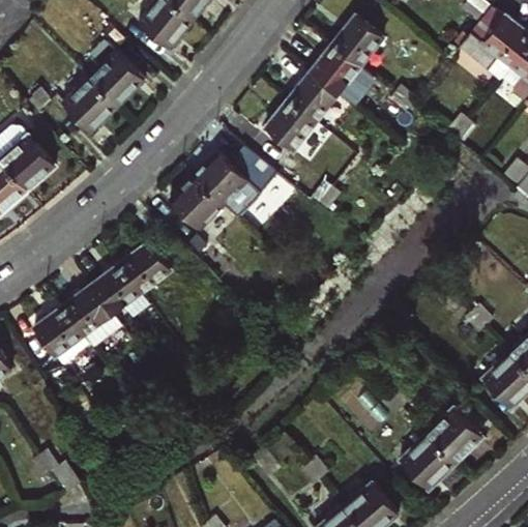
[(158,0),(141,23),(171,48),(196,19),(173,0),(158,0)]
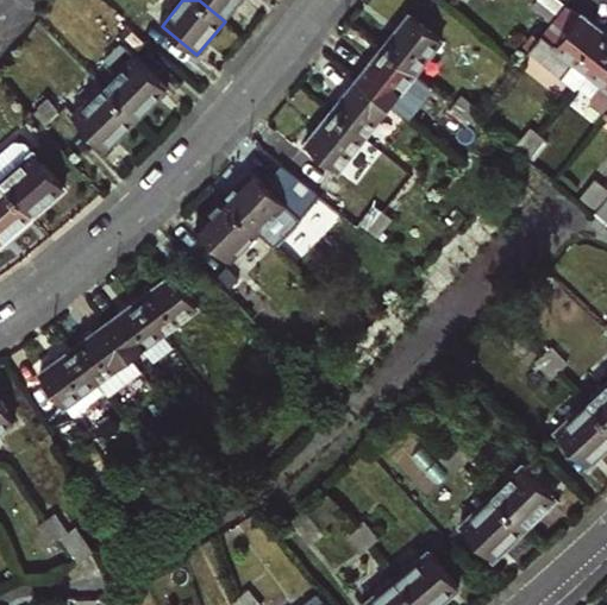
[(199,0),(225,21),(242,0),(199,0)]
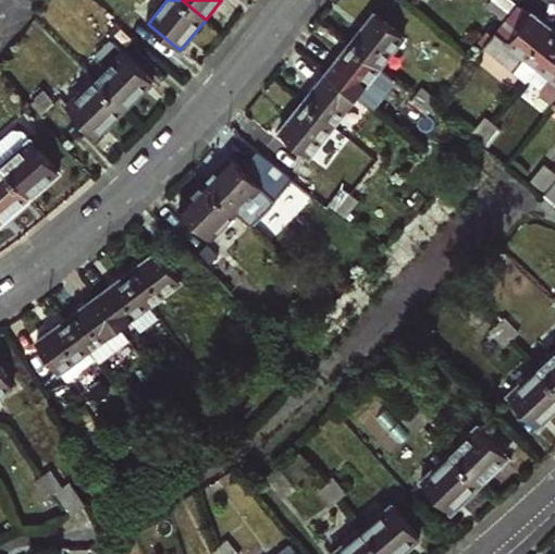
[(493,0),(492,2),(507,14),(514,5),(507,0),(493,0)]
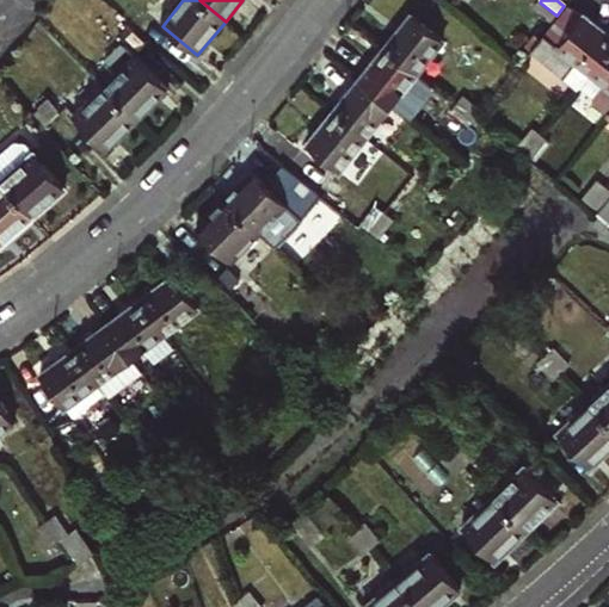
[(534,8),(551,23),(557,16),(540,2),(534,8)]
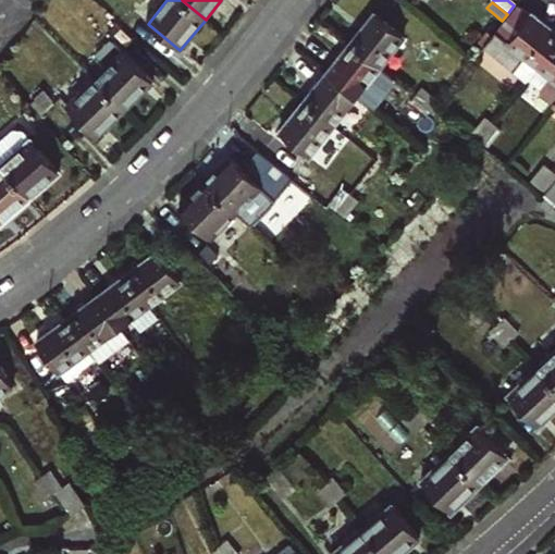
[(525,60),(538,72),(554,51),(554,34),(534,17),(533,19),(518,7),(510,16),(484,48),(514,73),(525,60)]
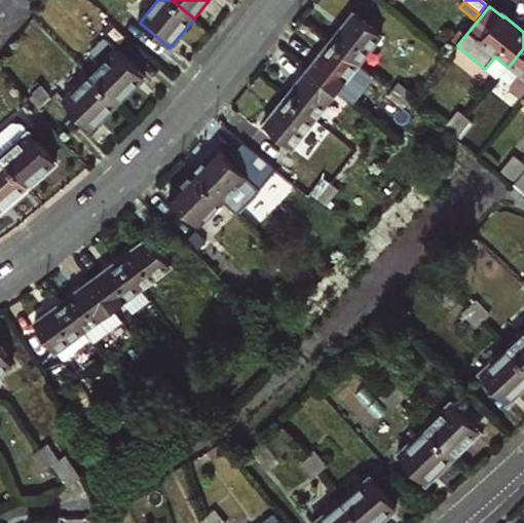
[(359,65),(380,38),(353,15),(331,42),(359,65)]
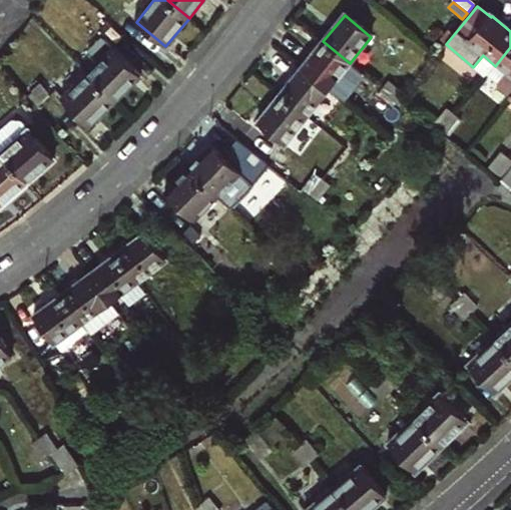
[(328,90),(350,63),(323,41),(302,68),(328,90)]
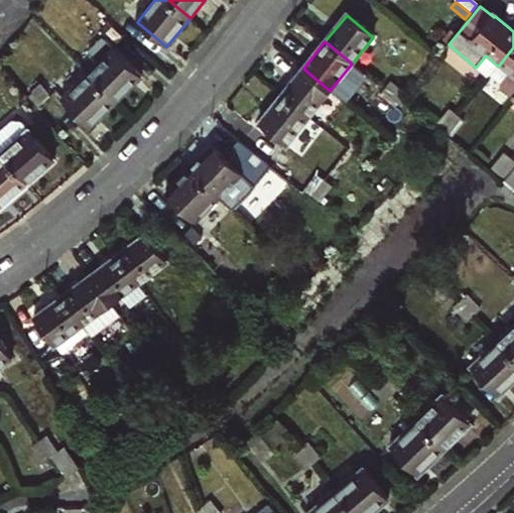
[(117,102),(142,77),(113,47),(88,74),(117,102)]
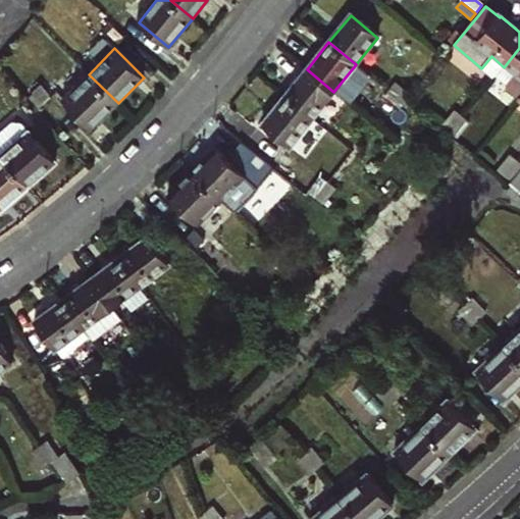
[(519,48),(504,67),(516,78),(505,92),(519,102),(519,48)]
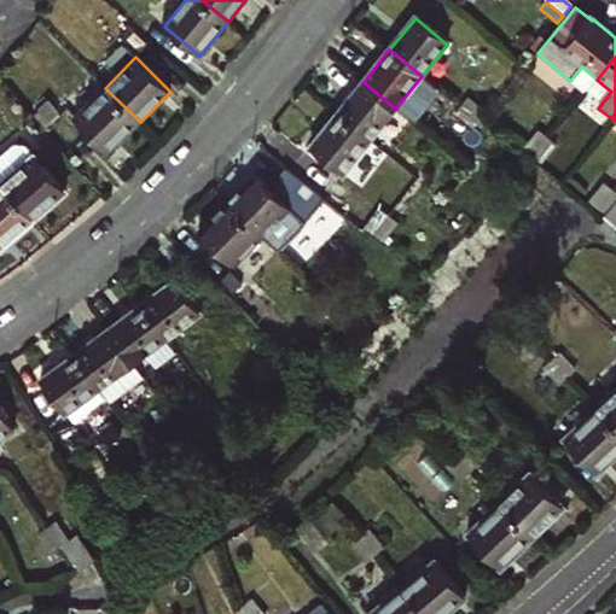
[(586,93),(597,80),(582,66),(570,81),(586,93)]
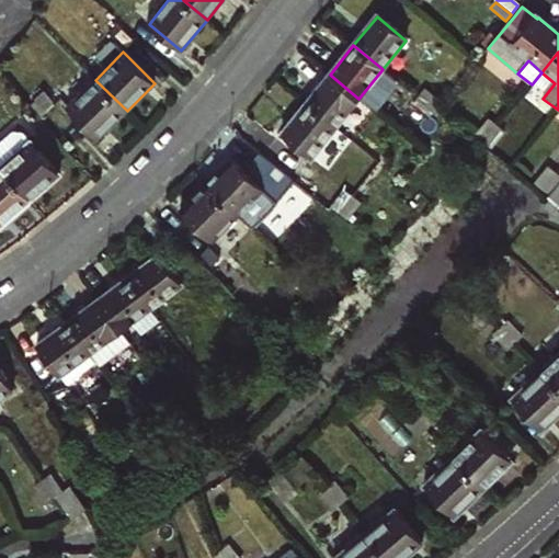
[(306,104),(334,128),(358,99),(330,75),(306,104)]
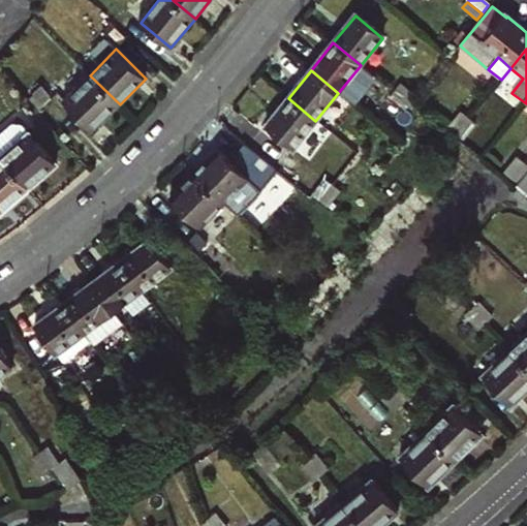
[(93,131),(120,104),(90,75),(64,101),(93,131)]
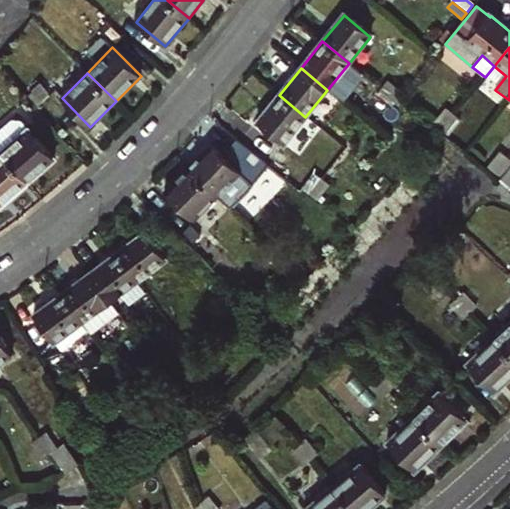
[(382,90),(395,101),(400,94),(388,83),(382,90)]
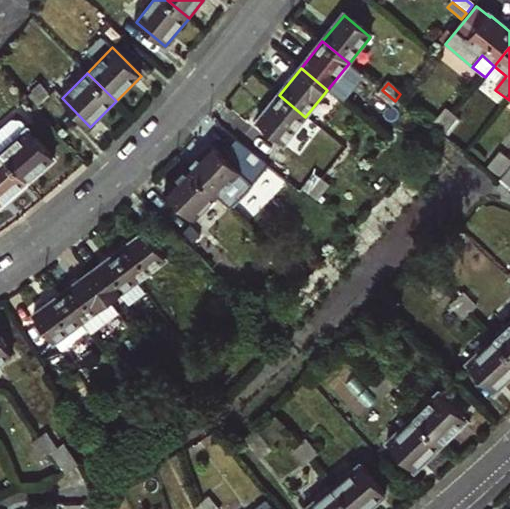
[(376,97),(389,108),(395,101),(382,90),(376,97)]
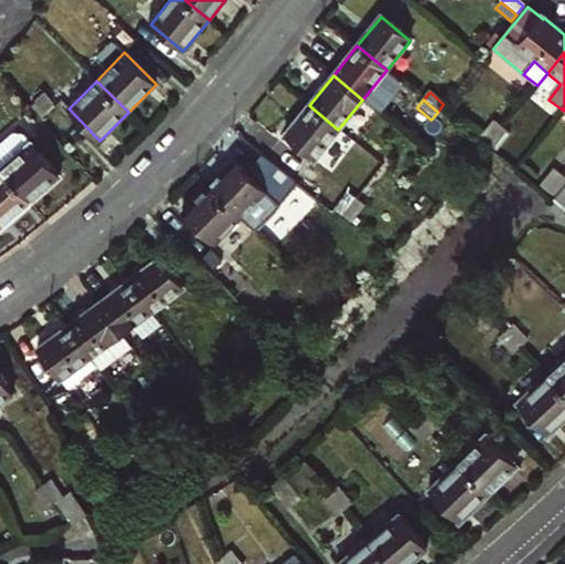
[(284,135),(314,160),(338,130),(309,105),(284,135)]
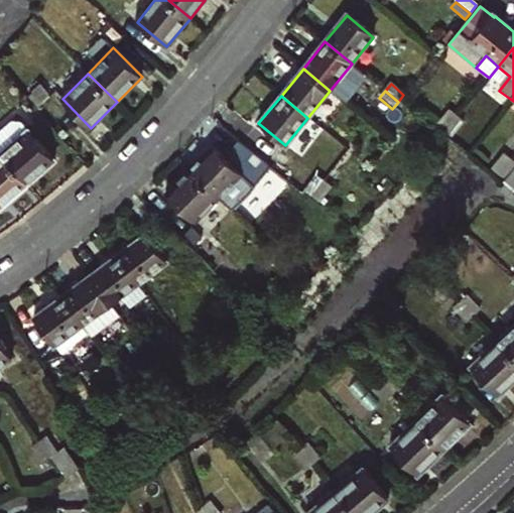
[(438,125),(445,131),(457,118),(450,112),(438,125)]
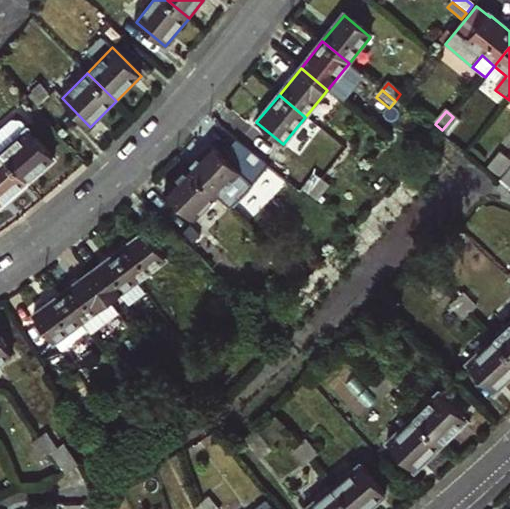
[(442,130),(449,136),(460,123),(453,117),(442,130)]
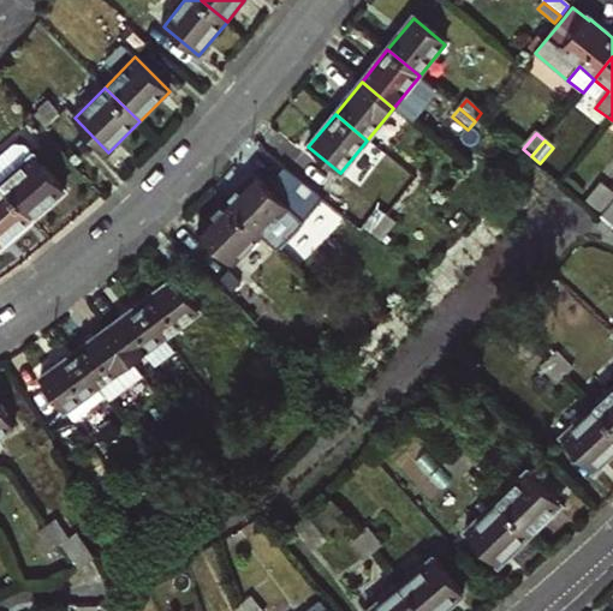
[(33,220),(66,191),(28,145),(16,144),(0,157),(0,181),(1,184),(33,220)]
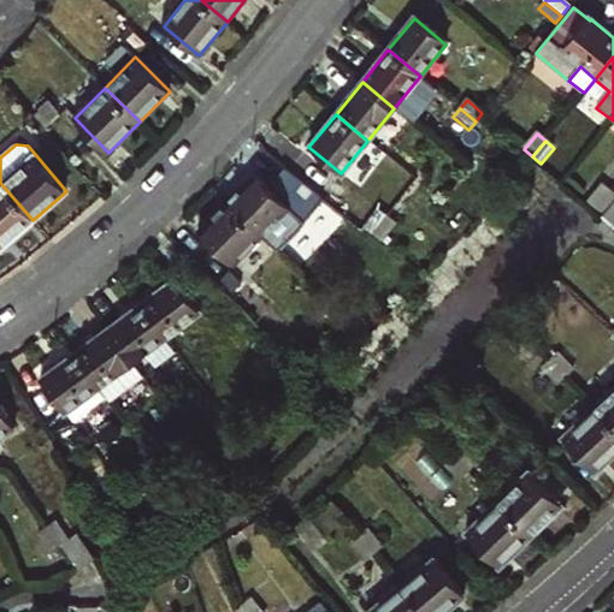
[(311,226),(330,206),(320,197),(281,165),(264,183),(254,174),(226,203),(263,238),(282,256),(311,226)]
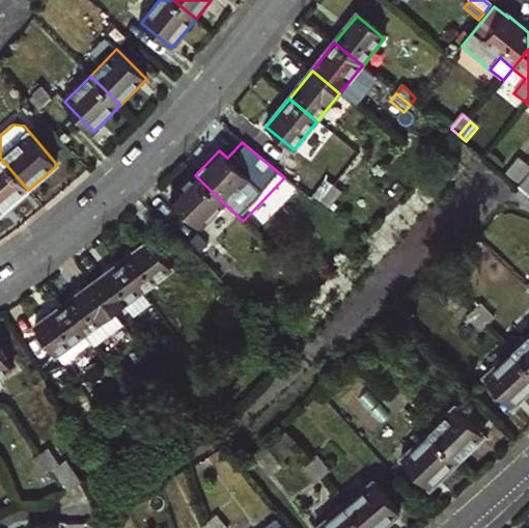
[(0,214),(28,190),(1,159),(0,159),(0,214)]
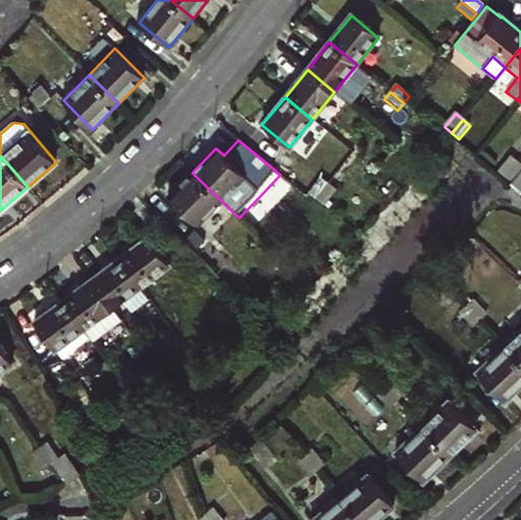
[(500,173),(506,178),(517,163),(511,158),(500,173)]
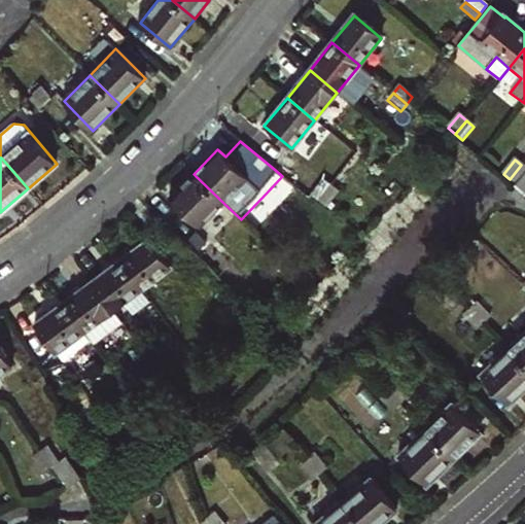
[(510,179),(524,191),(524,168),(521,165),(510,179)]
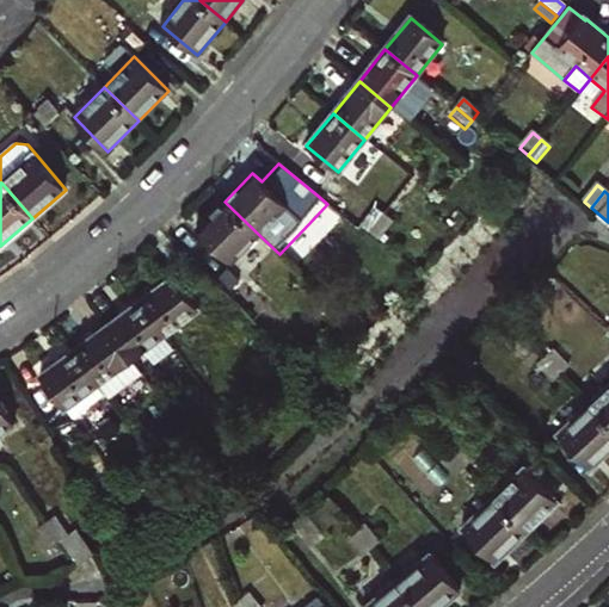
[(234,264),(260,236),(225,202),(198,229),(234,264)]
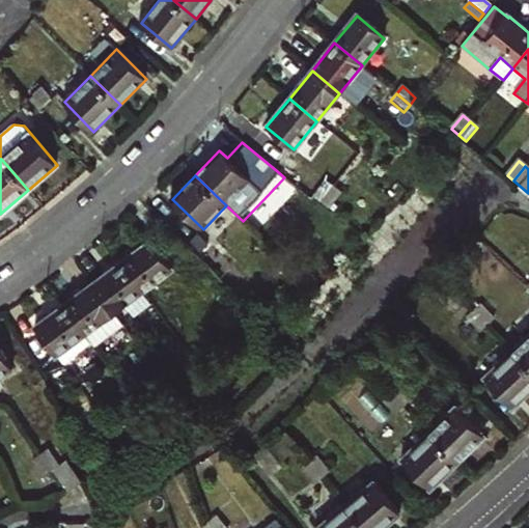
[(314,196),(322,202),(333,188),(326,182),(314,196)]
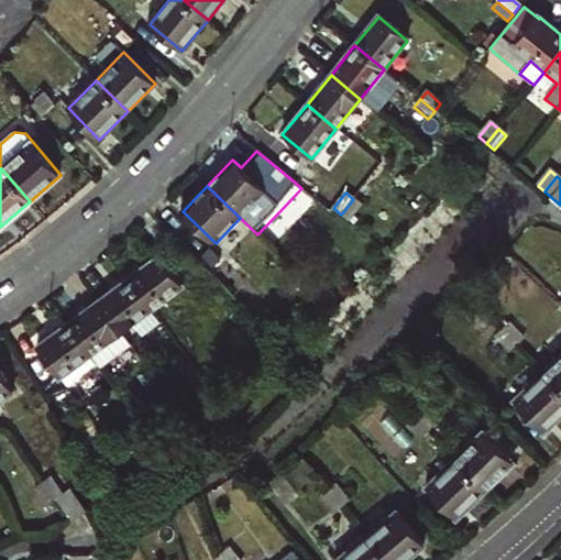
[(341,215),(349,220),(361,206),(353,199),(341,215)]
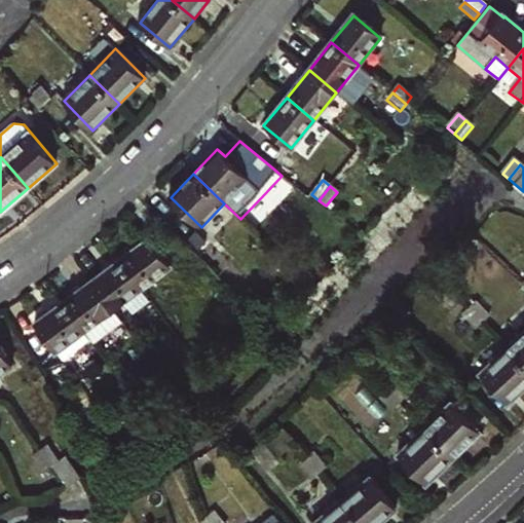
[(209,267),(219,257),(199,237),(189,248),(209,267)]
